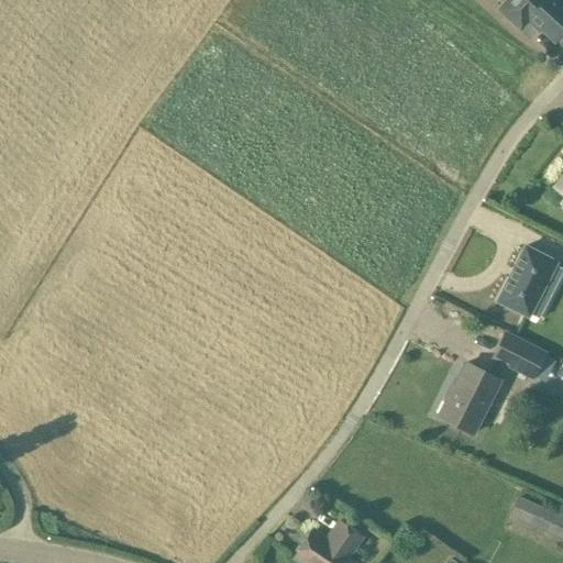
[(508,0),(499,10),(520,30),(528,21),(539,32),(541,30),(554,41),(562,31),(562,9),(552,0),(508,0)]
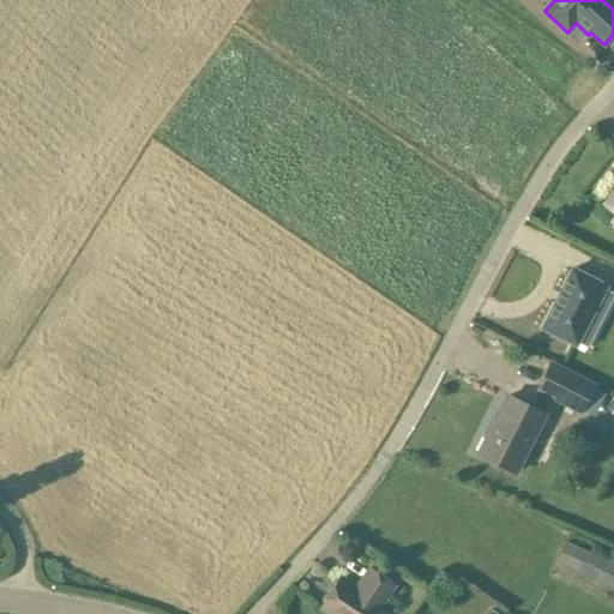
[(572,269),(541,329),(576,345),(587,325),(595,330),(613,295),(605,290),(606,287),(572,269)]
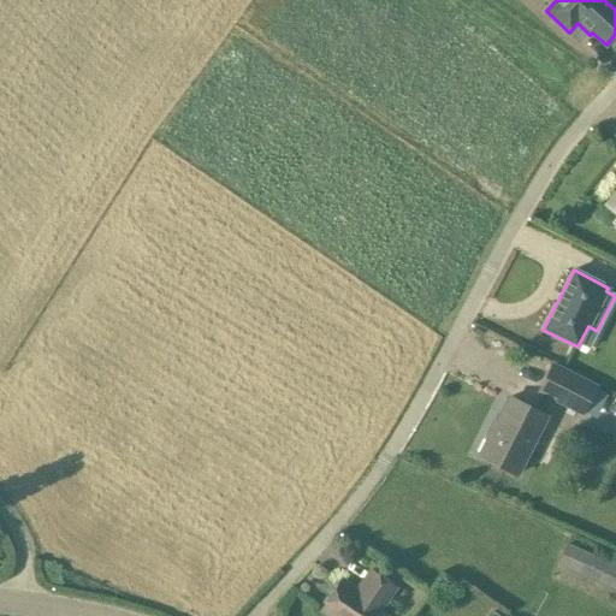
[(538,390),(581,413),(594,388),(551,365),(538,390)]
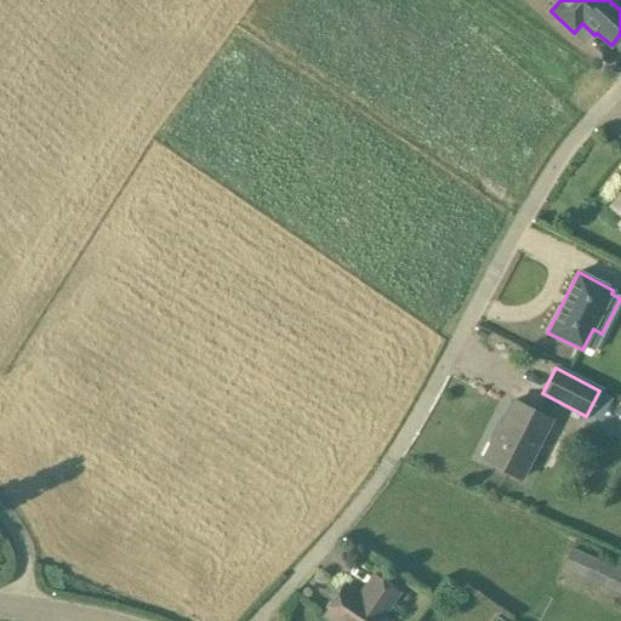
[(522,479),(552,420),(512,400),(483,460),(522,479)]
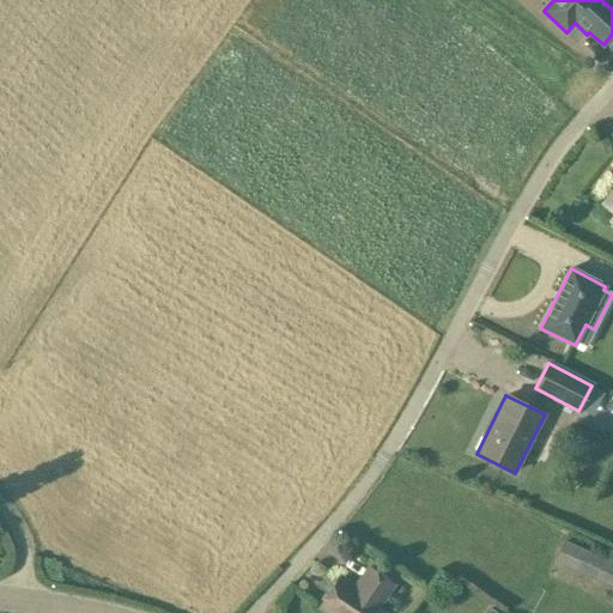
[(612,562),(565,541),(554,563),(612,588),(612,562)]
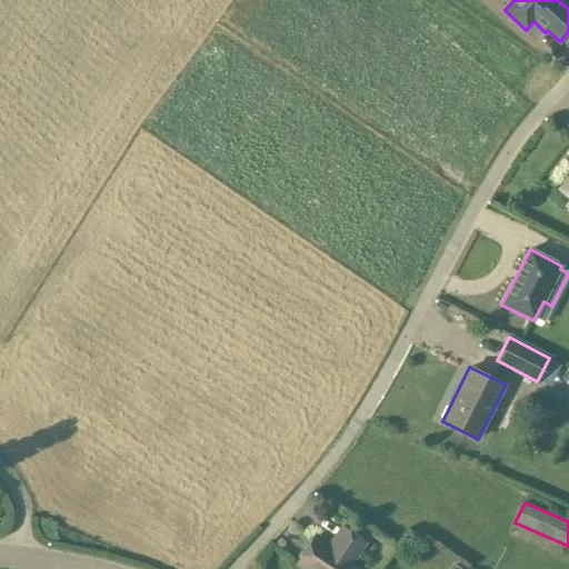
[(301,568),(347,568),(365,542),(341,527),(329,543),(316,535),(296,565),(301,568)]
